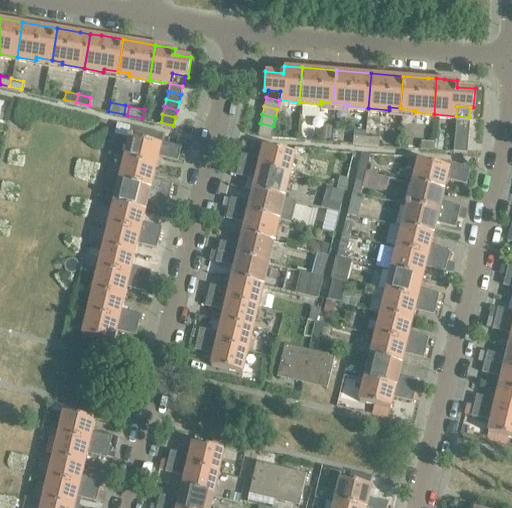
[(469,125),(469,117),(456,116),(456,124),(469,125)]
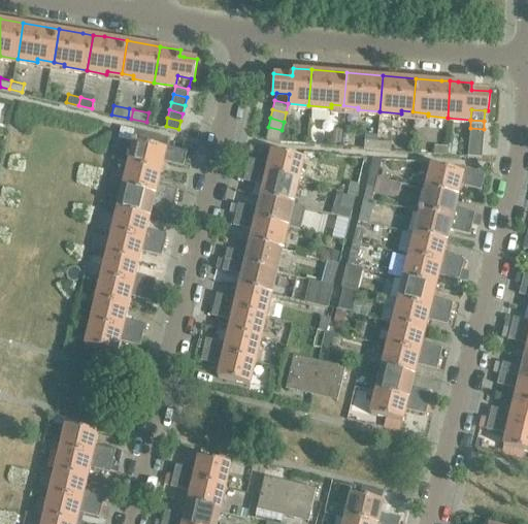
[(128,162),(160,169),(163,158),(183,162),(187,149),(165,143),(167,134),(135,127),(132,140),(133,140),(128,162)]
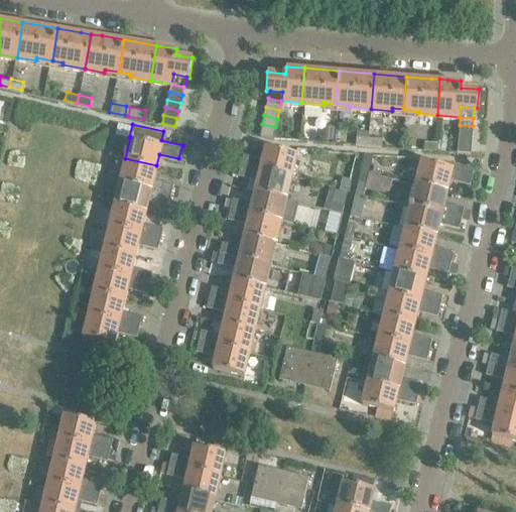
[(262,124),(260,132),(273,136),(275,127),(262,124)]
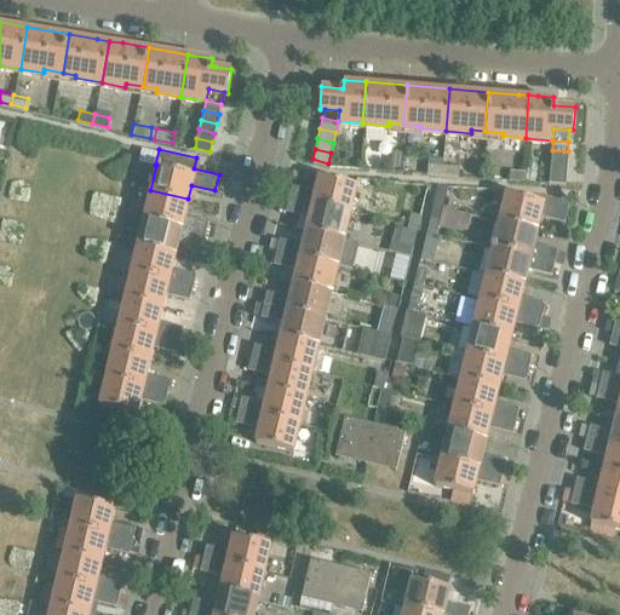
[(551,160),(567,161),(568,151),(552,150),(551,160)]
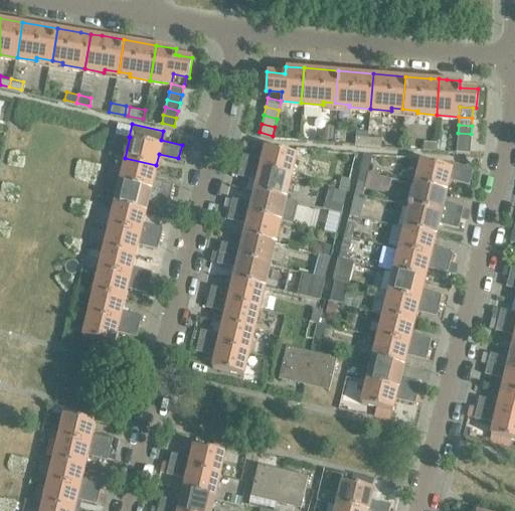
[(457,141),(470,142),(471,134),(458,133),(457,141)]
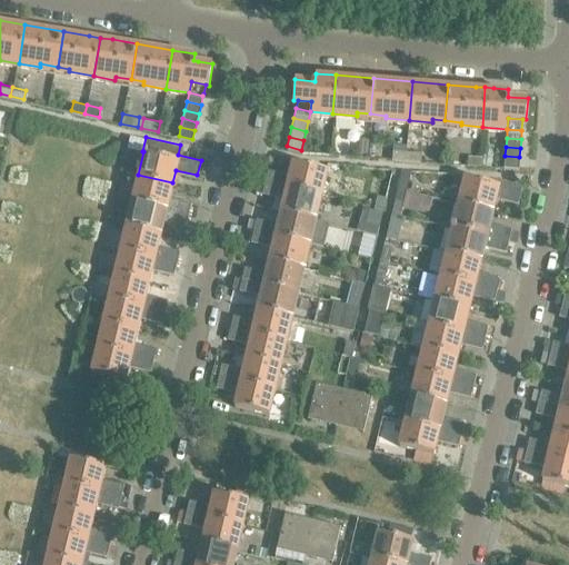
[(392,156),(406,157),(407,149),(392,148),(392,156)]
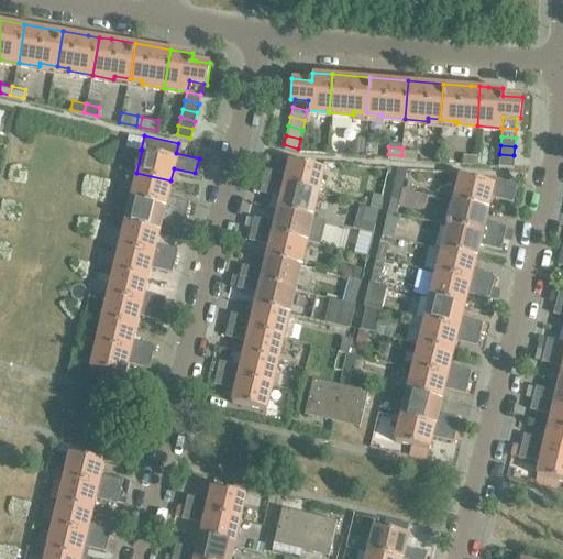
[(416,149),(403,148),(401,155),(416,156),(416,149)]
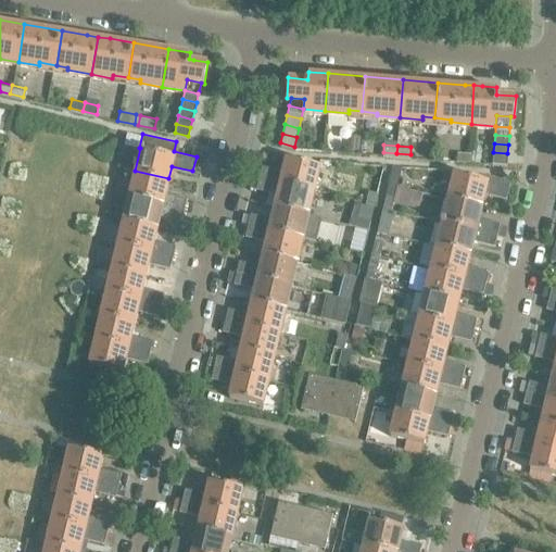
[(471,150),(458,150),(458,160),(470,160),(471,150)]
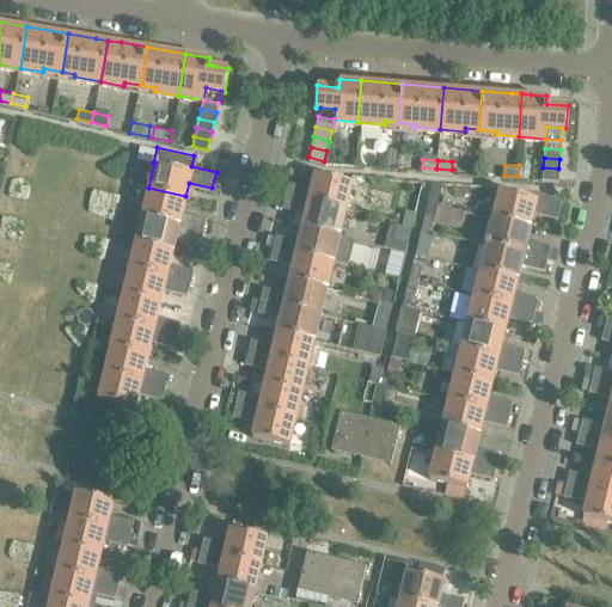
[(558,178),(558,169),(543,167),(543,177),(558,178)]
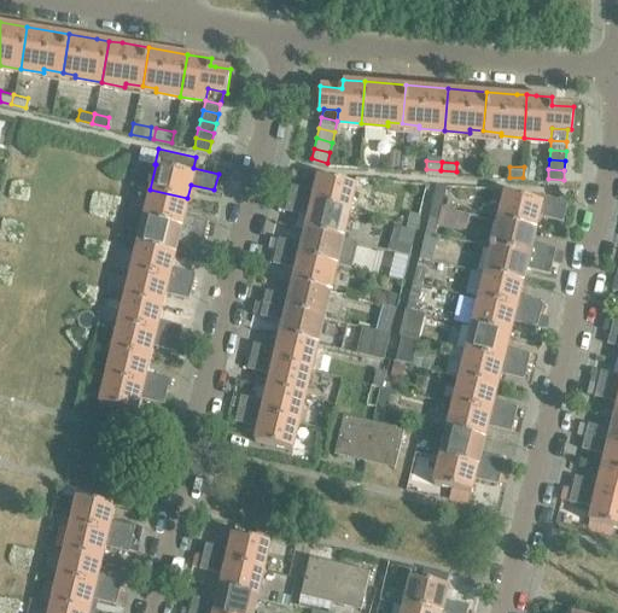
[(318,174),(316,181),(314,188),(291,182),(287,196),(349,210),(350,210),(351,208),(350,206),(356,182),(318,174)]
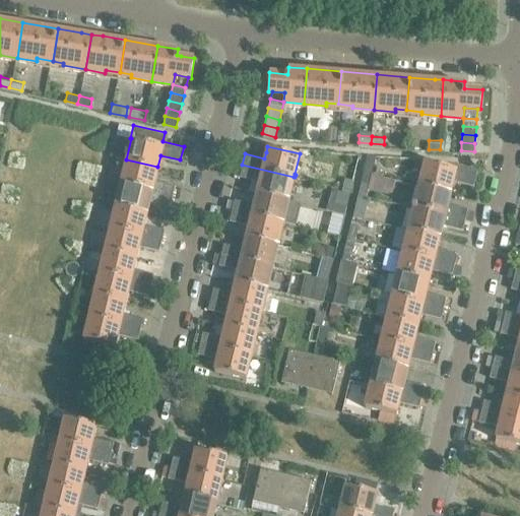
[(364,171),(370,172),(372,173),(376,155),(368,153),(364,171)]
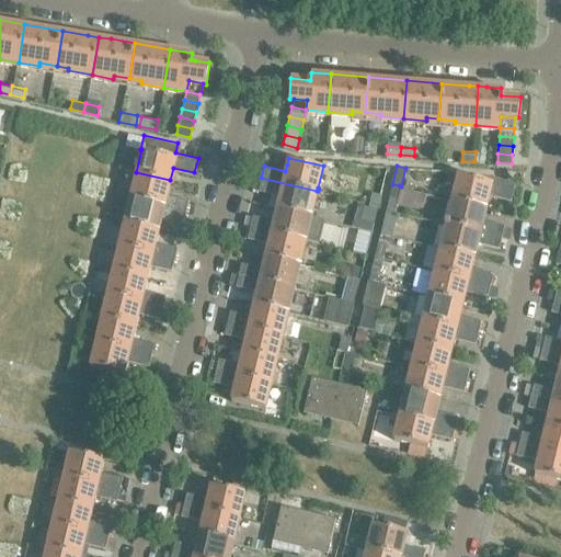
[(458,174),(453,197),(487,205),(490,192),(511,197),(514,183),(492,178),(492,180),(462,173),(462,172),(458,171),(457,174),(458,174)]
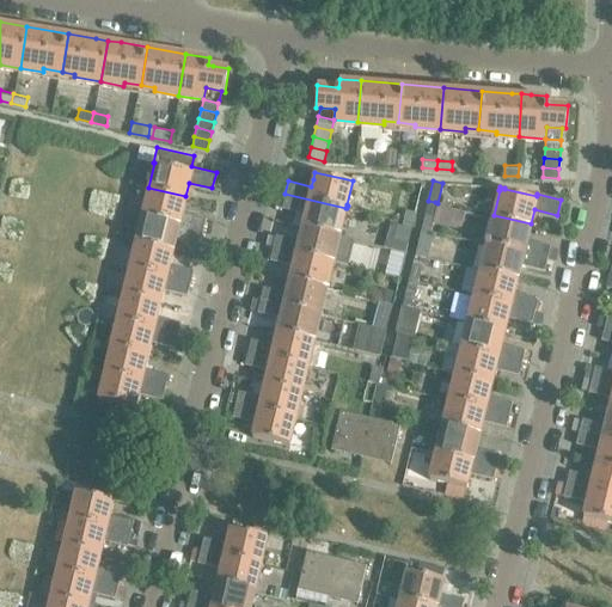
[(148,188),(142,212),(141,212),(141,213),(202,228),(206,216),(182,210),(185,196),(148,188)]
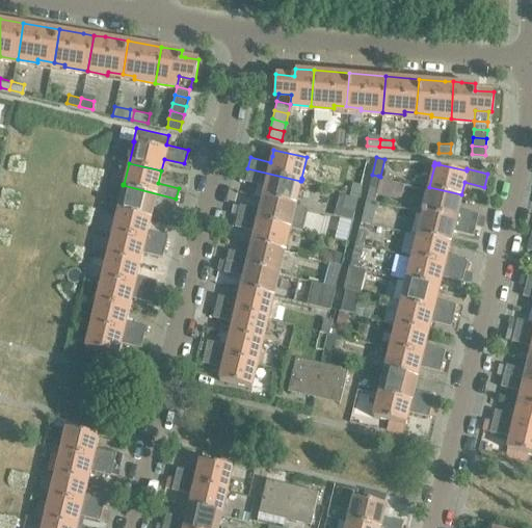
[(263,195),(295,204),(300,181),(247,168),(245,179),(266,183),(263,195)]
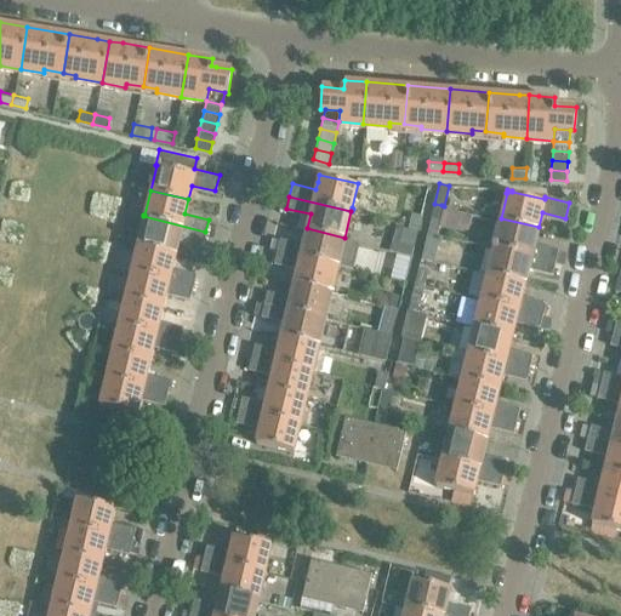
[(412,211),(409,224),(417,226),(421,214),(412,211)]
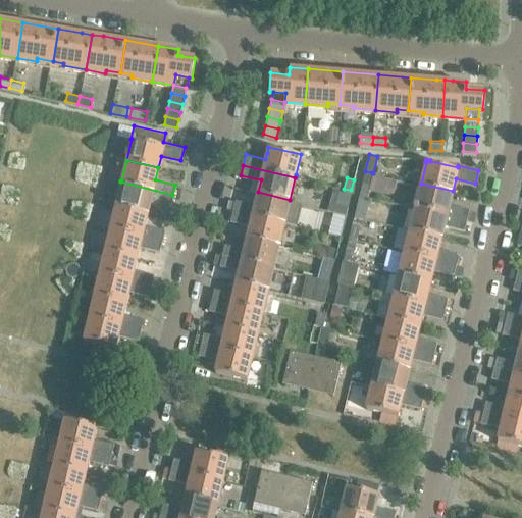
[(172,195),(120,182),(119,183),(121,184),(115,205),(148,212),(150,200),(170,205),(172,195)]
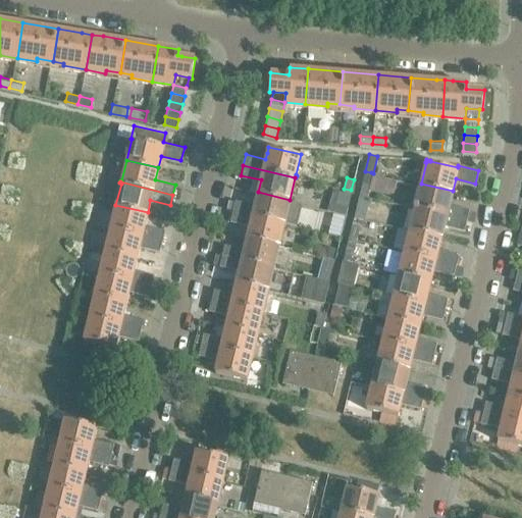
[(363,182),(360,193),(367,195),(370,184),(363,182)]
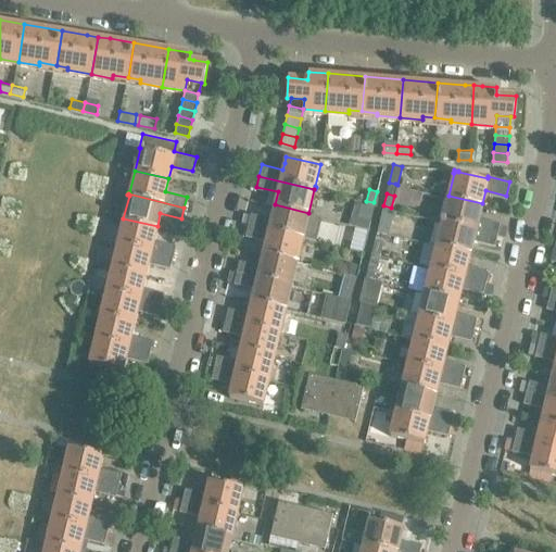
[(442,217),(442,218),(497,233),(500,223),(501,222),(479,216),(482,203),(449,196),(443,217),(442,217)]
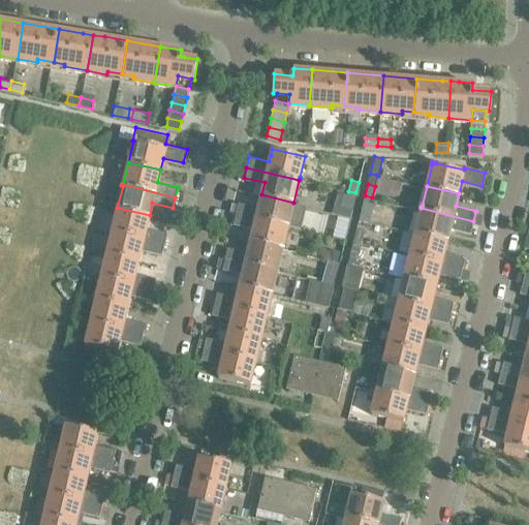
[(351,216),(355,195),(337,191),(332,212),(351,216)]
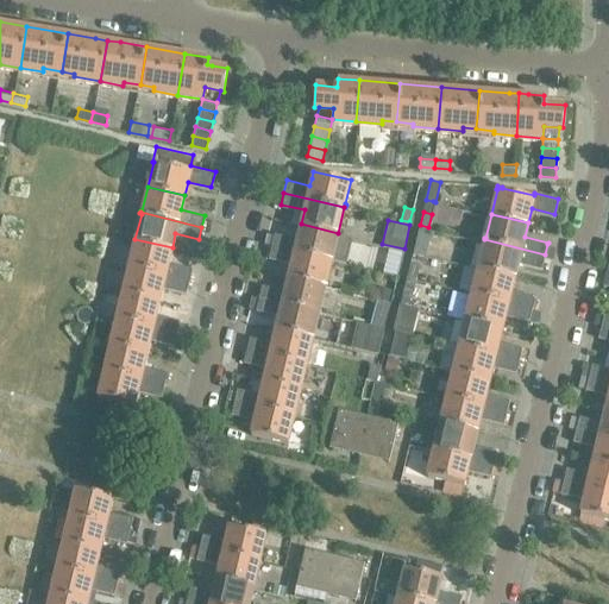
[(271,245),(333,258),(333,256),(332,256),(338,233),(301,224),(299,237),(275,231),(271,245)]
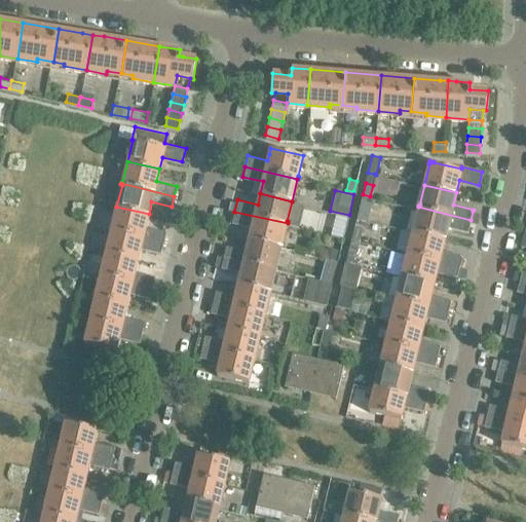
[(363,196),(358,217),(368,219),(373,198),(363,196)]
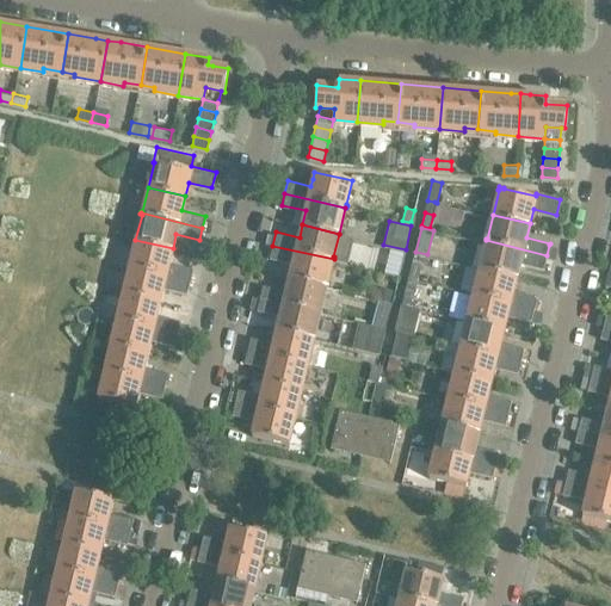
[(170,261),(171,254),(173,248),(135,240),(130,264),(128,263),(128,265),(190,279),(192,267),(170,261)]
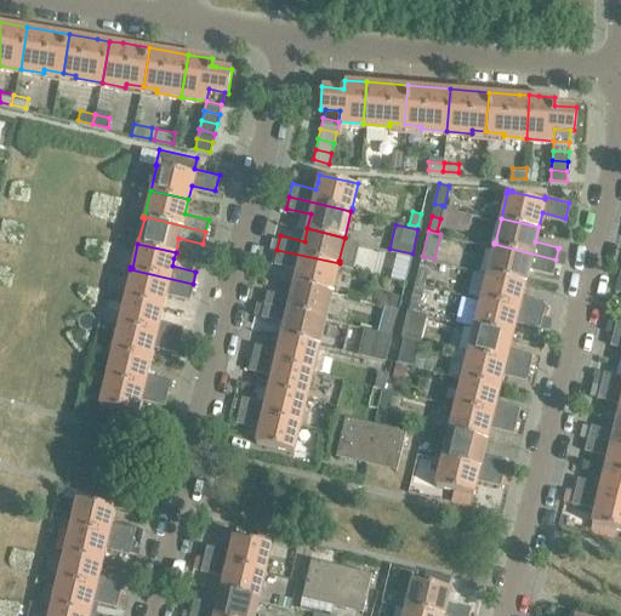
[(495,245),(488,271),(525,280),(529,266),(552,272),(556,260),(494,244),(494,245),(495,245)]
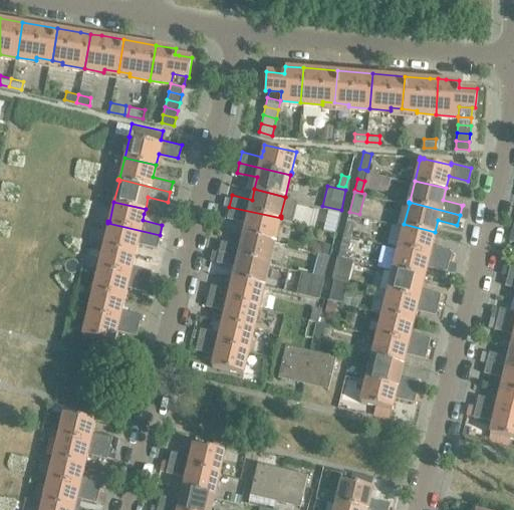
[(462,206),(460,215),(466,217),(468,208),(462,206)]
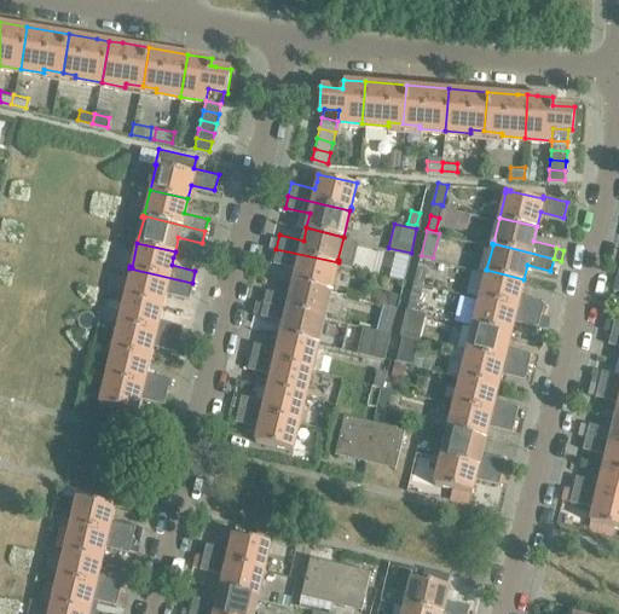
[(293,281),(331,289),(337,264),(339,264),(339,262),(276,249),(273,260),(296,265),(293,281)]
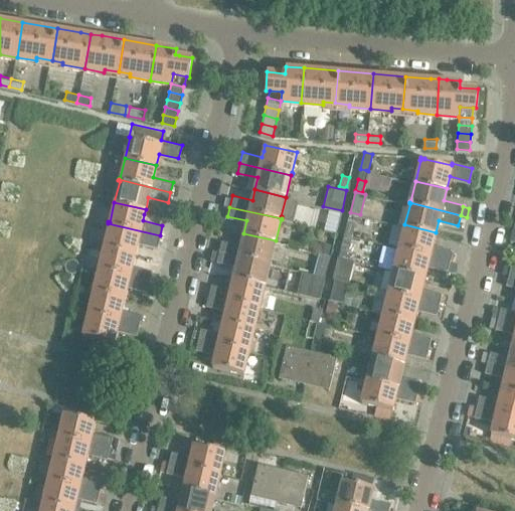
[(345,216),(342,230),(351,233),(354,219),(345,216)]
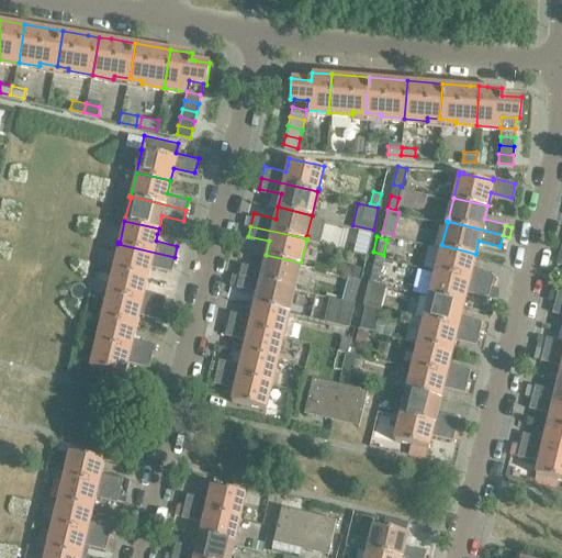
[(430,242),(425,264),(435,266),(439,244),(430,242)]
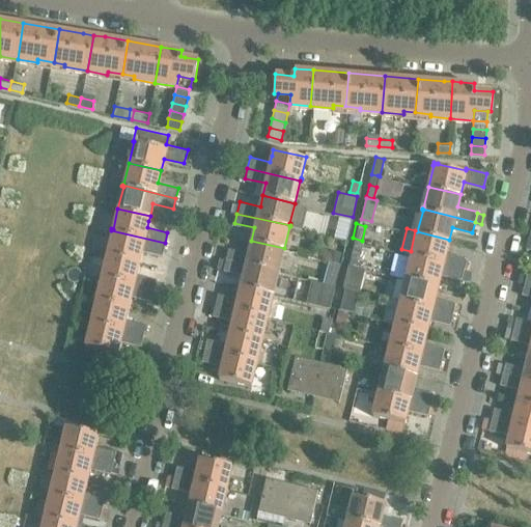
[(165,243),(111,230),(111,231),(112,231),(107,253),(139,261),(142,249),(163,253),(165,243)]
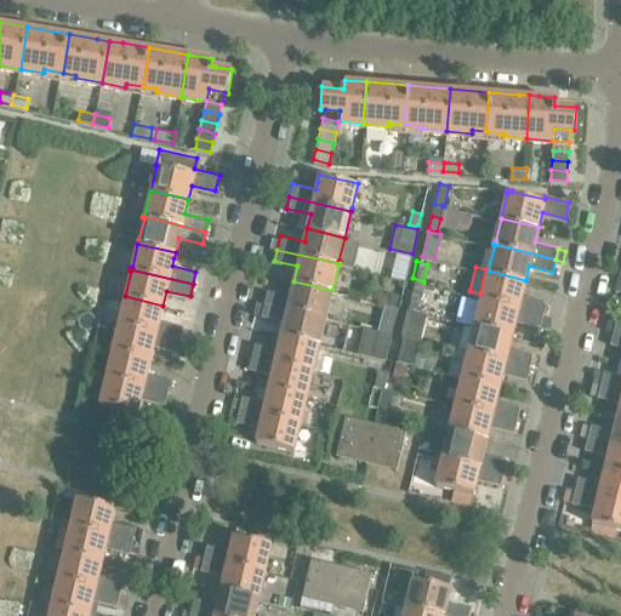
[(480,295),(480,297),(542,313),(546,301),(522,295),(525,280),(488,271),(482,296),(480,295)]
